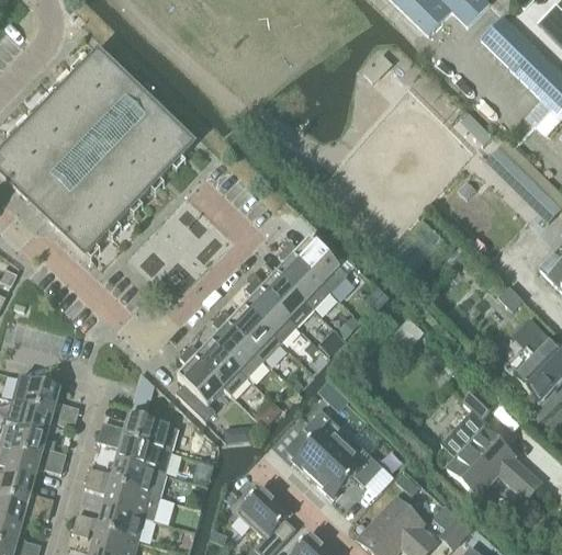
[(391,0),(428,35),(451,11),(467,26),(491,2),(489,0),(391,0)]
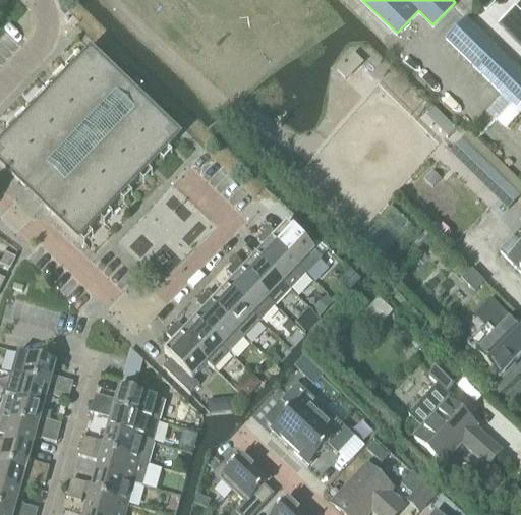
[(520,45),(520,7),(516,2),(497,20),(520,45)]
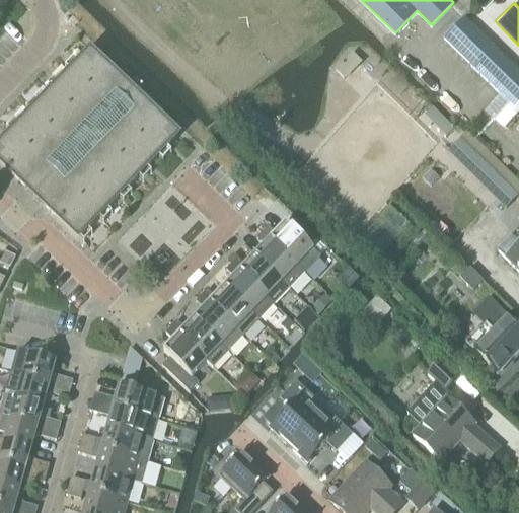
[(518,66),(463,12),(443,34),(515,105),(518,100),(518,66)]
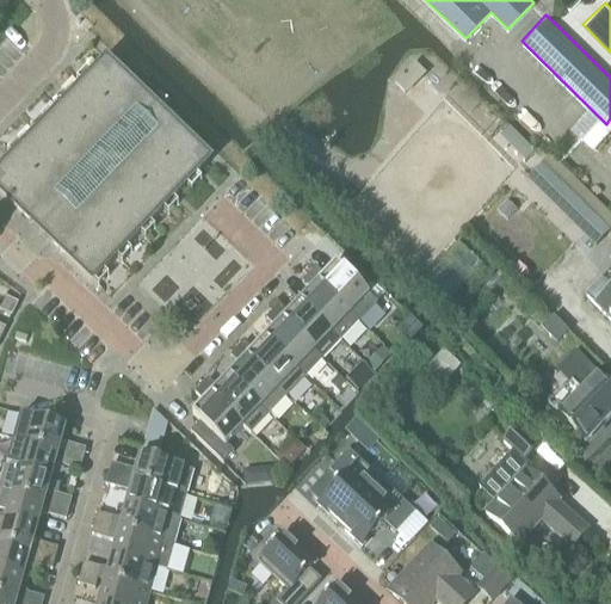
[(165,119),(142,99),(148,93),(106,55),(0,165),(0,186),(30,216),(36,210),(57,232),(53,236),(93,276),(210,154),(170,115),(165,119)]
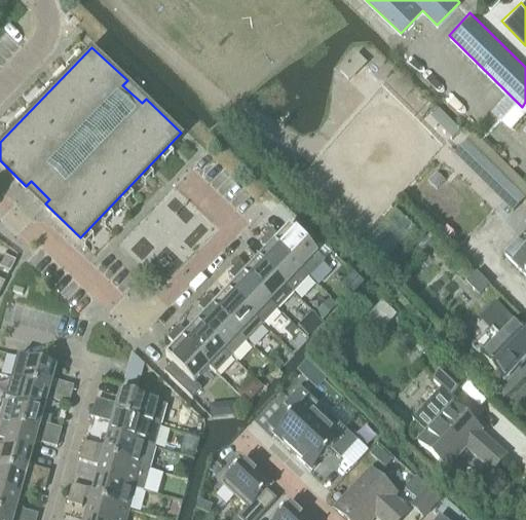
[(449,120),(440,130),(454,145),(464,135),(449,120)]
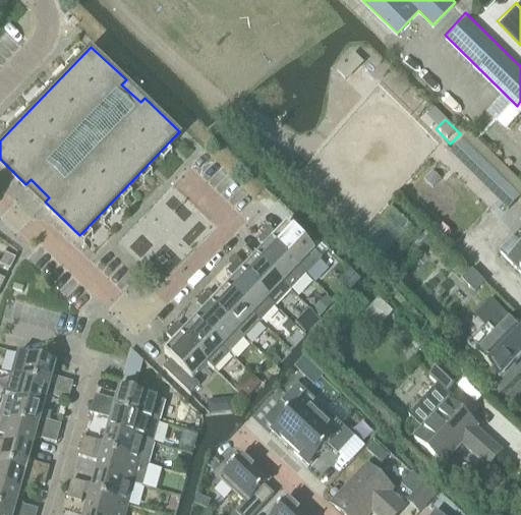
[(507,206),(520,192),(463,135),(450,149),(507,206)]
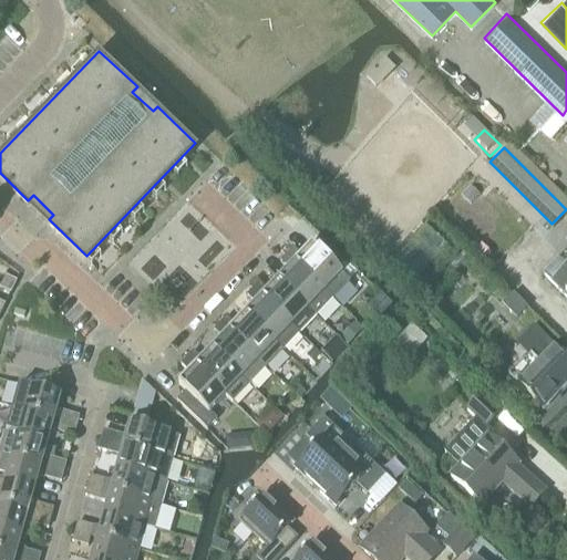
[(425,219),(395,252),(416,271),(446,239),(425,219)]
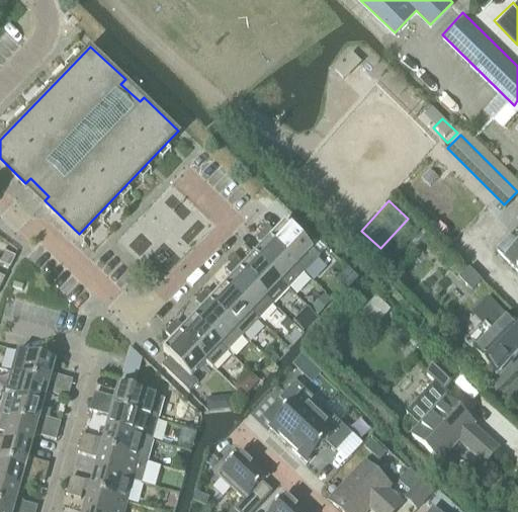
[(268,222),(262,228),(297,261),(313,245),(285,219),(275,229),(268,222)]
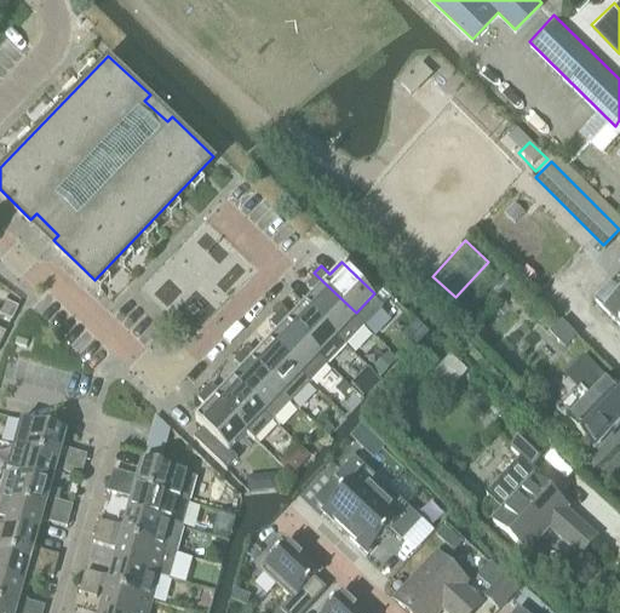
[(316,288),(305,301),(338,332),(356,313),(314,273),(306,280),(316,288)]
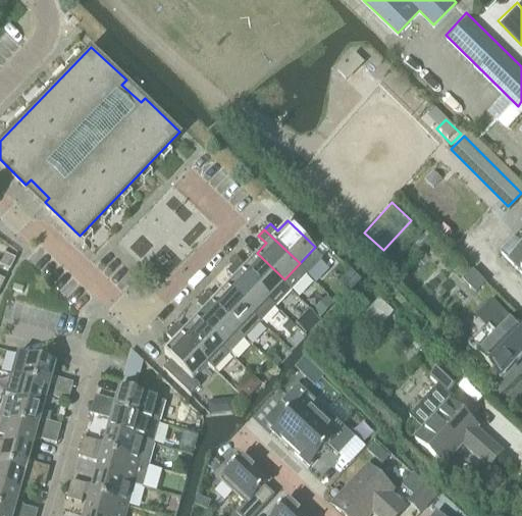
[(521,244),(510,257),(521,269),(521,244)]
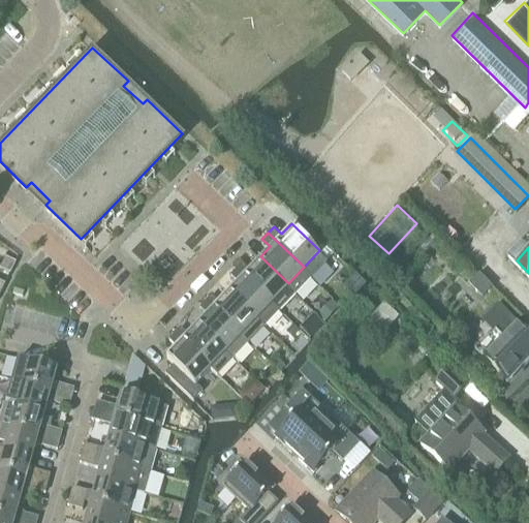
[(0,264),(11,269),(17,257),(3,250),(0,255),(0,264)]
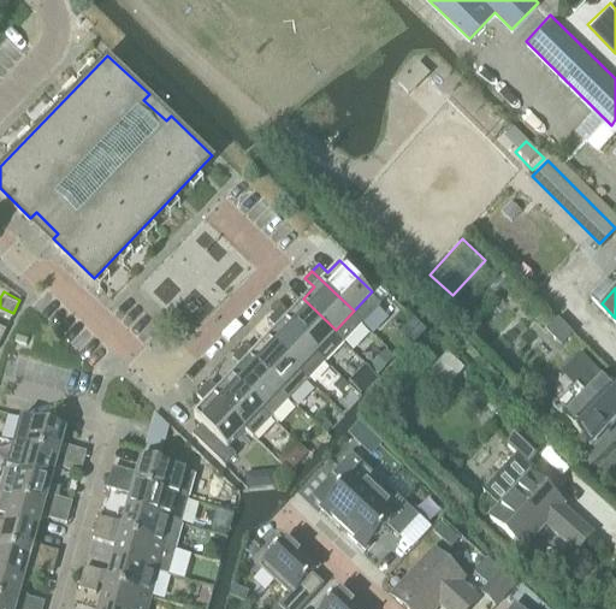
[(283,301),(276,308),(318,349),(326,356),(344,338),(336,330),(303,299),(291,311),(283,301)]
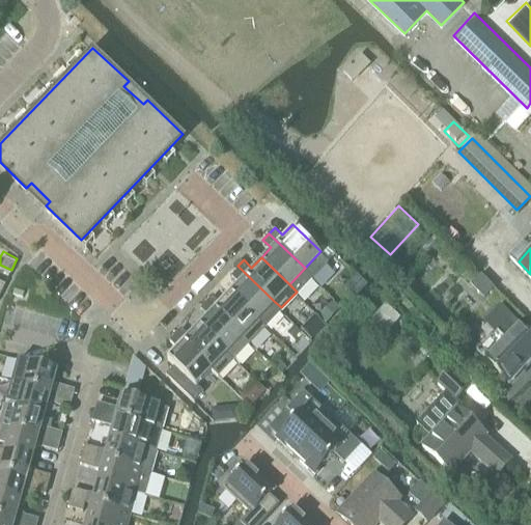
[(240,280),(230,289),(258,316),(274,301),(238,266),(231,272),(240,280)]
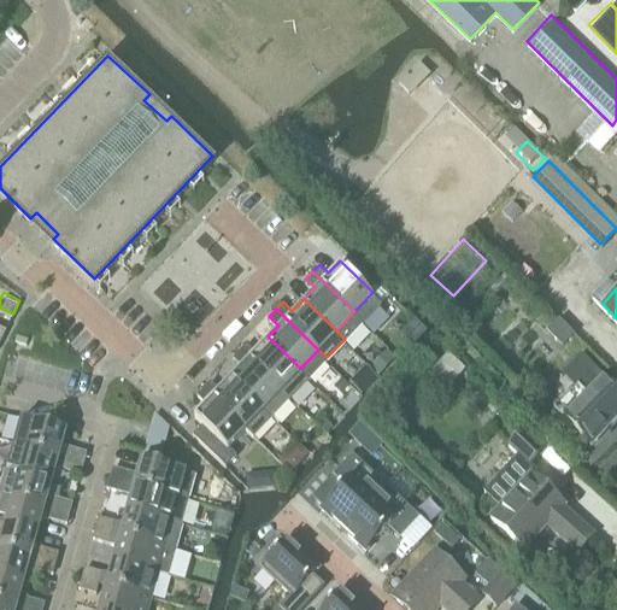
[(560,316),(553,323),(556,335),(563,342),(575,332),(560,316)]
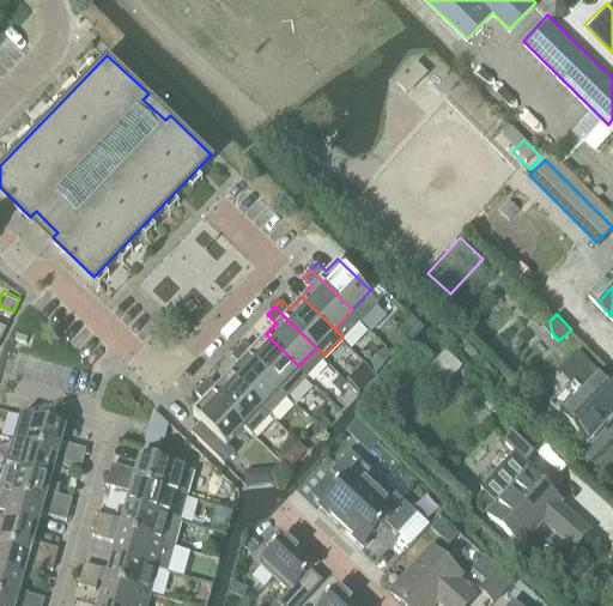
[(246,337),(238,344),(280,385),(287,392),(305,374),(297,367),(298,365),(266,334),(255,346),(246,337)]
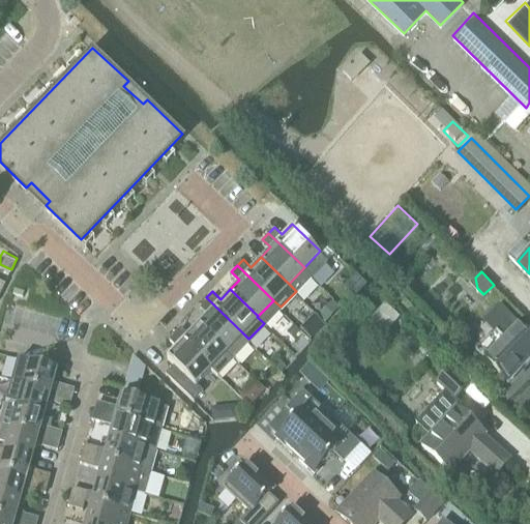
[(208,312),(199,321),(227,348),(233,355),(248,339),(242,332),(206,297),(200,303),(208,312)]
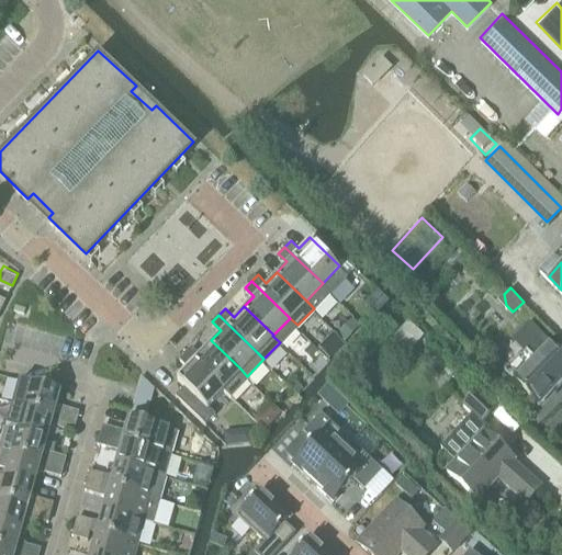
[(392,336),(400,343),(418,325),(409,316),(392,336)]
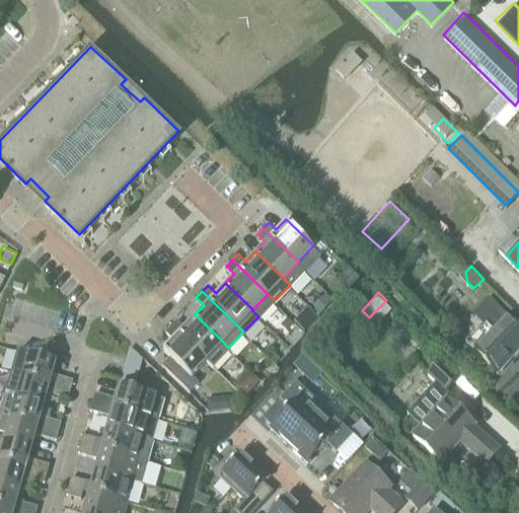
[(483,322),(466,339),(498,371),(518,349),(518,326),(499,306),(489,296),(471,312),(483,322)]
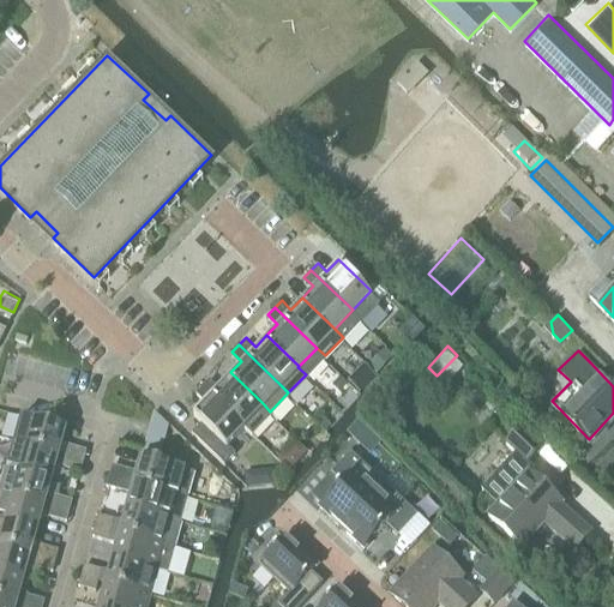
[(210,374),(203,382),(245,422),(252,430),(270,412),(263,403),(230,372),(220,384),(210,374)]
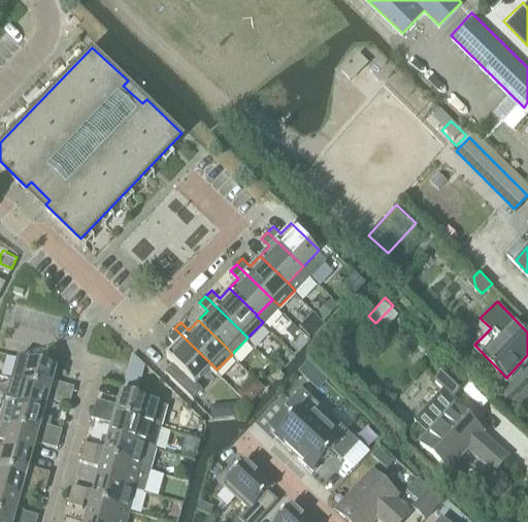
[(173,360),(165,368),(193,395),(202,386),(195,379),(210,363),(174,328),(168,334),(176,343),(166,353),(173,360)]
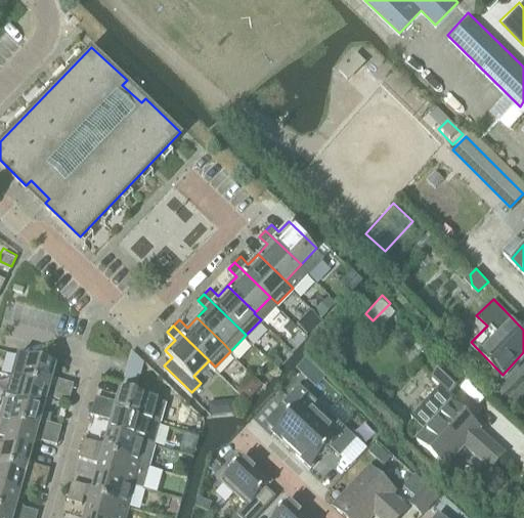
[(50,383),(49,384),(55,385),(53,394),(69,399),(75,380),(52,374),(56,361),(18,351),(12,373),(50,383)]
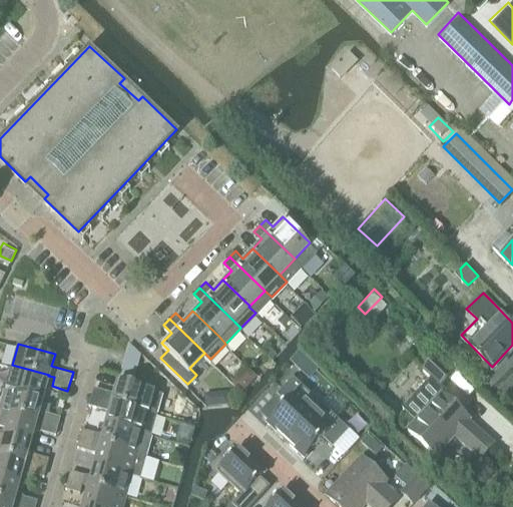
[(43,396),(48,376),(49,375),(12,365),(6,386),(43,396)]
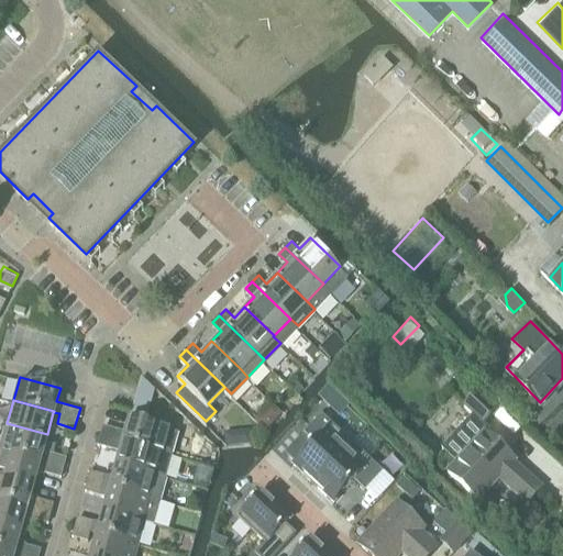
[(472,411),(440,445),(454,458),(445,468),(459,480),(479,499),(500,475),(527,500),(542,484),(516,459),(518,456),(497,437),(486,427),(489,425),(482,419),(482,420),(478,418),(472,411)]
